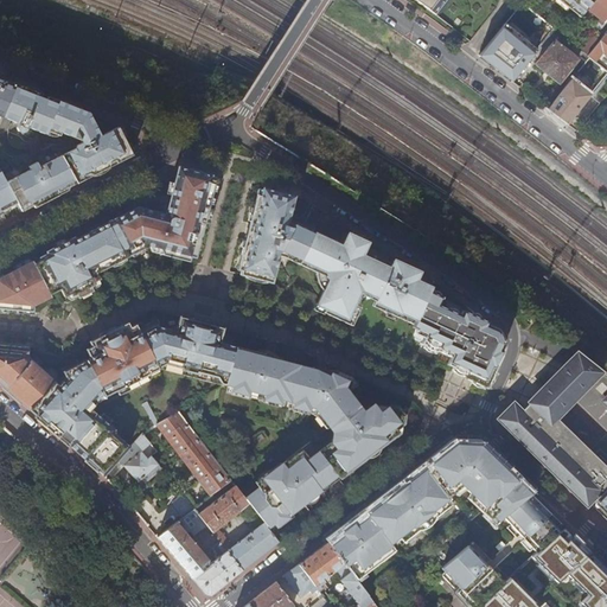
[(415,0),(432,12),(440,0),(415,0)]
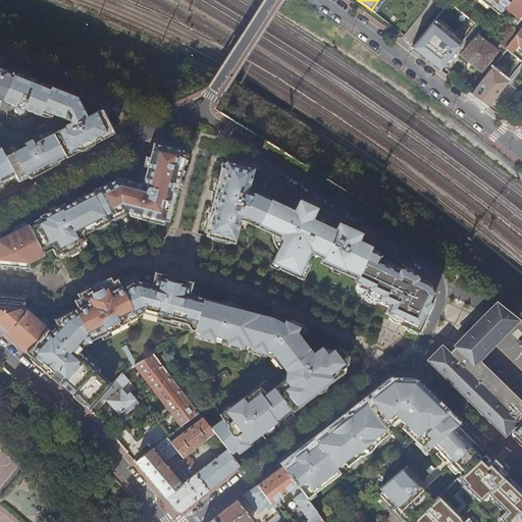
[(383,0),(378,0),(371,10),(374,12),(383,0)]
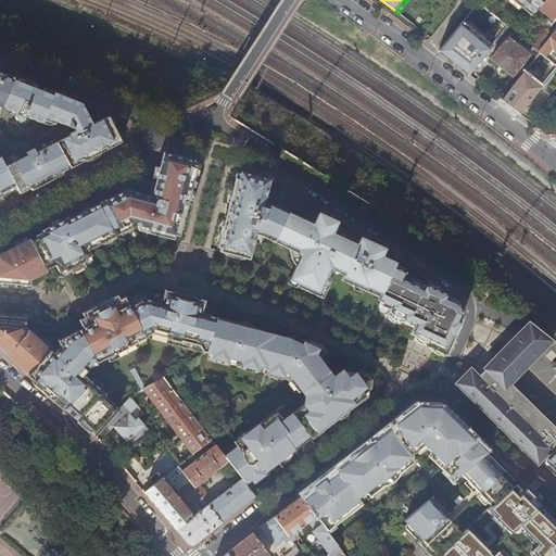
[(514,0),(532,15),(534,12),(519,0),(514,0)]
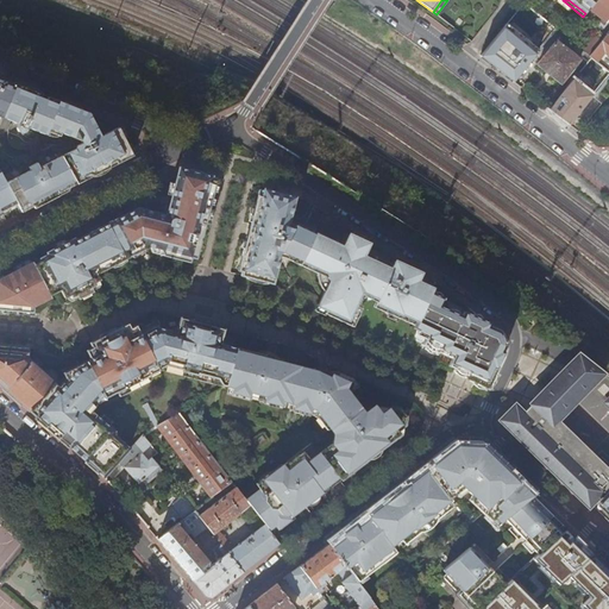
[(591,6),(596,0),(569,0),(585,13),(591,6)]
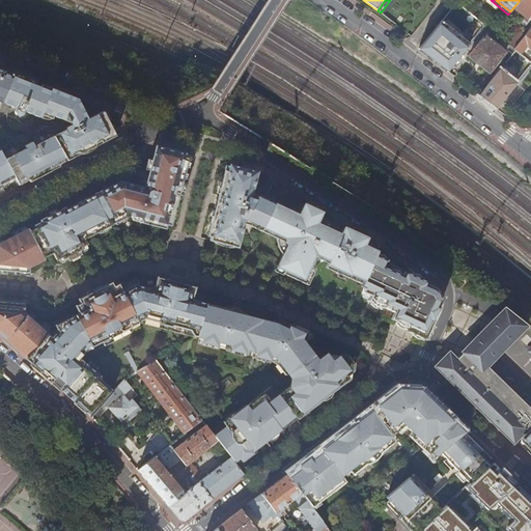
[(530,0),(520,0),(515,5),(522,10),(519,15),(527,21),(530,15),(530,0)]
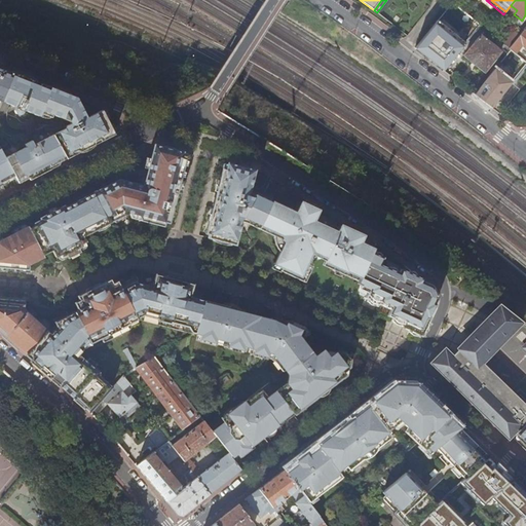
[(467,40),(440,16),(420,41),(448,64),(467,40)]
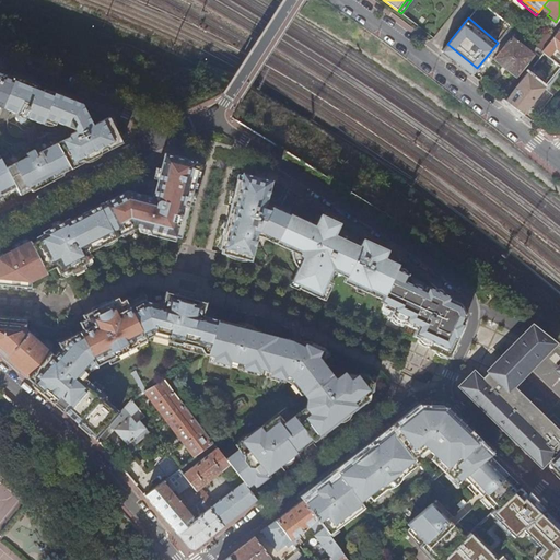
[(538,59),(544,53),(541,50),(533,44),(521,33),(512,26),(501,38),(506,42),(494,58),(515,76),(533,55),(538,59)]
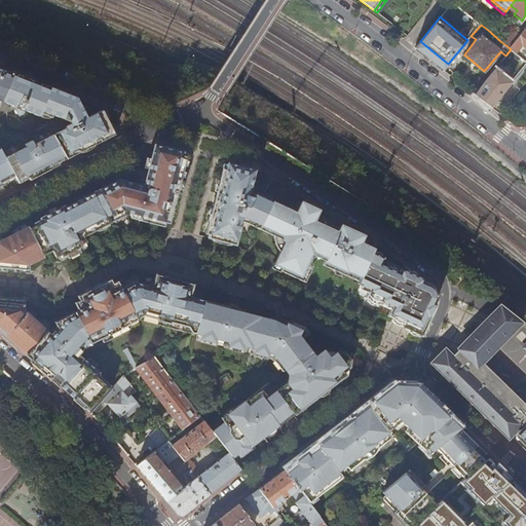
[(509,47),(519,35),(512,29),(500,41),(509,47)]
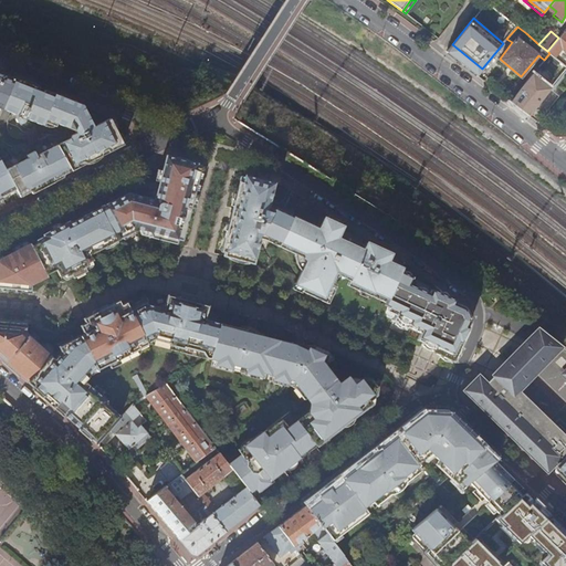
[(565,33),(564,31),(558,38),(547,51),(549,53),(565,66),(565,33)]
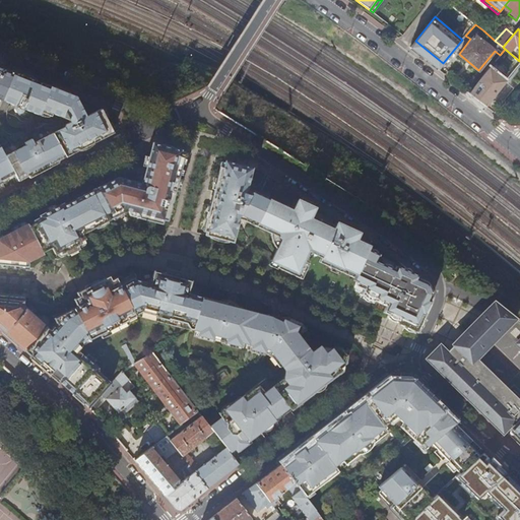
[(476,99),(485,105),(512,72),(519,62),(519,61),(505,49),(500,55),(468,91),(476,99)]
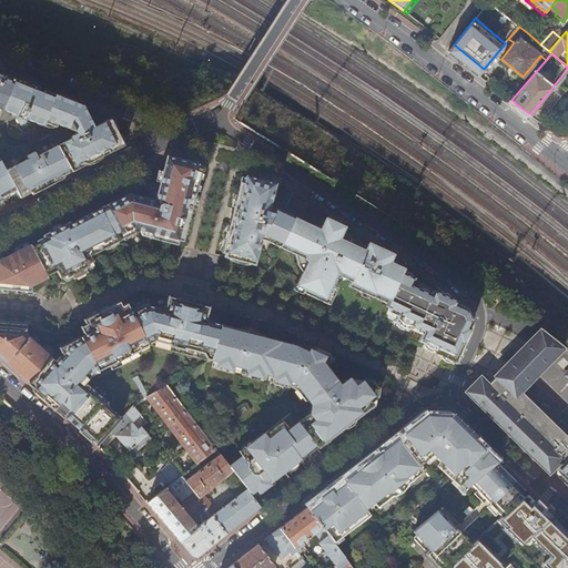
[(43,123),(52,127),(60,99),(27,85),(13,80),(2,104),(0,110),(13,115),(12,117),(16,118),(14,120),(16,123),(19,124),(22,123),(23,119),(42,127),(43,123)]
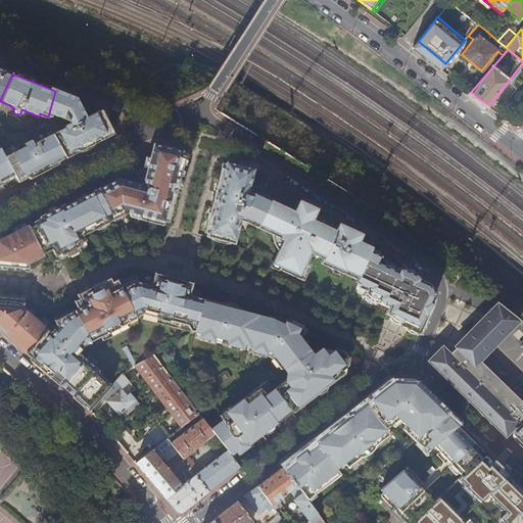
[(51,135),(62,154),(110,130),(100,110),(85,117),(75,98),(55,91),(48,116),(50,117),(51,115),(59,117),(64,129),(51,135)]
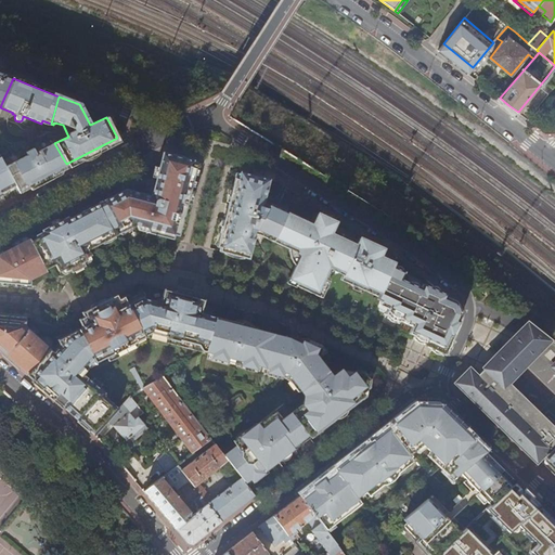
[(68,168),(92,156),(114,144),(119,142),(117,138),(66,164),(68,168)]
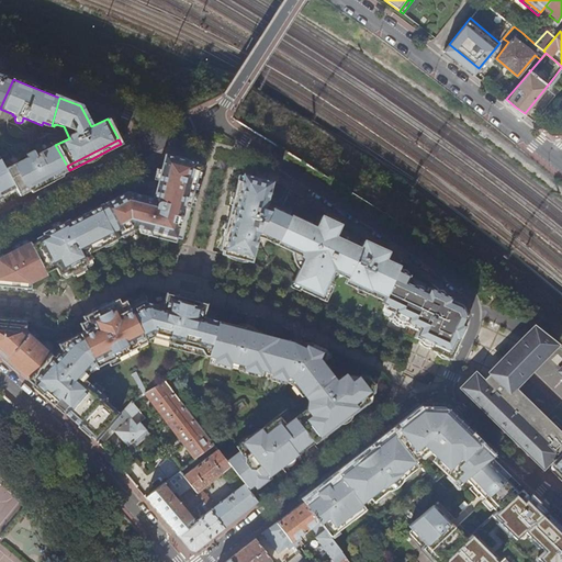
[(58,176),(69,170),(67,166),(55,145),(37,155),(38,157),(36,158),(34,154),(26,158),(4,169),(14,189),(19,197),(58,176)]
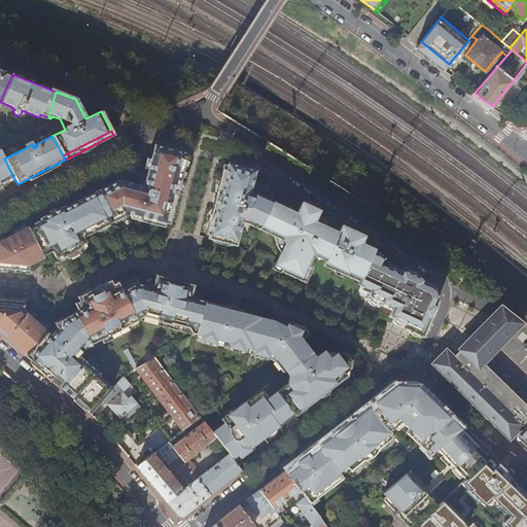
[(182,155),(183,152),(154,145),(152,151),(147,171),(143,186),(137,185),(118,180),(96,191),(95,190),(95,191),(110,222),(129,213),(139,216),(141,220),(148,222),(149,219),(154,220),(155,218),(163,220),(163,222),(164,222),(169,223),(172,210),(167,208),(170,195),(174,196),(176,197),(185,157),(182,155)]
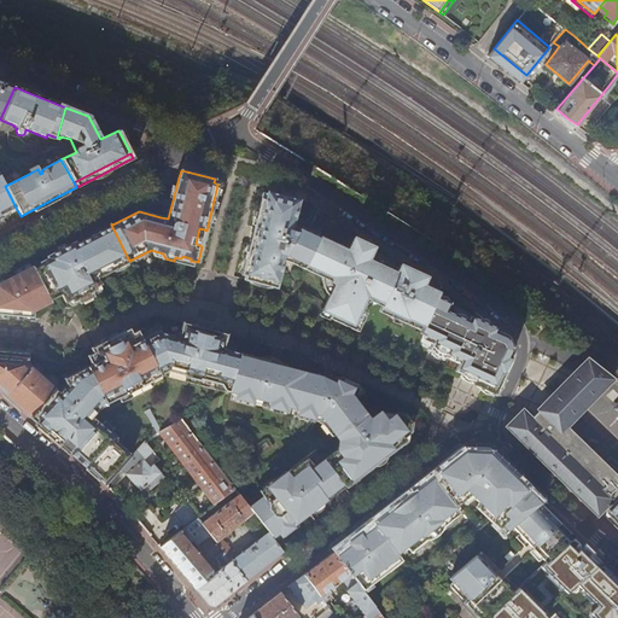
[(0,215),(16,208),(5,186),(1,178),(0,176),(0,215)]
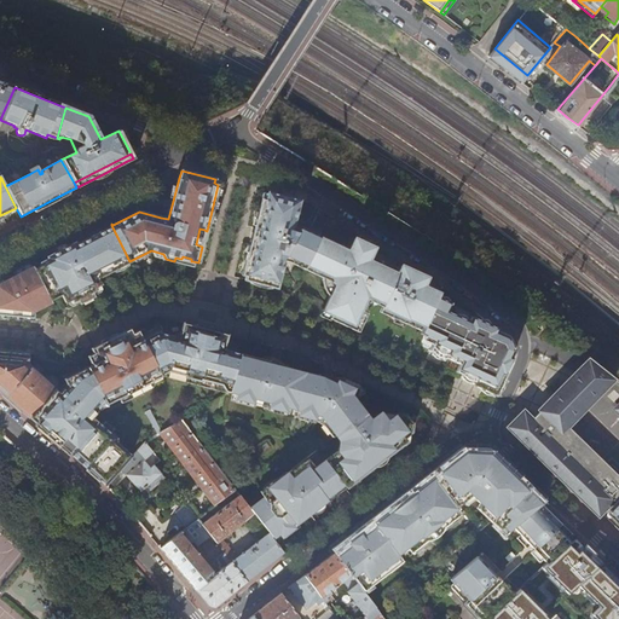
[(306,268),(320,237),(300,229),(293,227),(298,210),(300,201),(268,192),(267,195),(264,195),(244,273),(247,275),(247,279),(260,283),(278,287),(285,259),(295,262),(295,264),(306,268)]
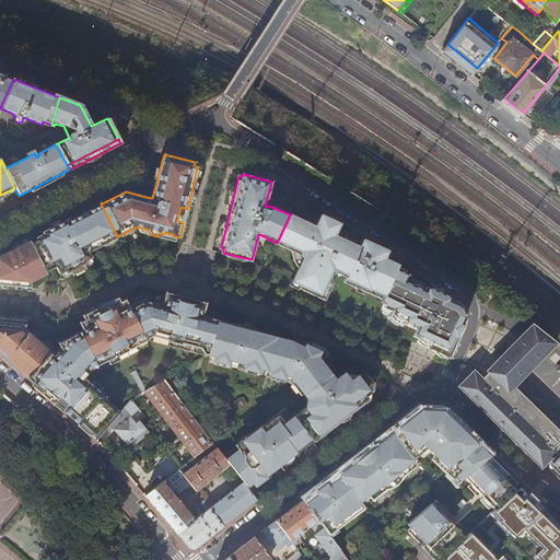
[(152,198),(156,182),(149,179),(147,188),(148,188),(146,197),(152,198)]
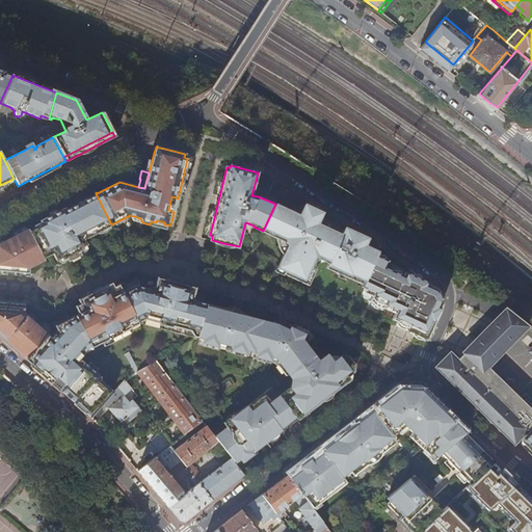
[(0,270),(27,273),(28,267),(44,259),(43,257),(52,251),(55,259),(60,257),(61,259),(65,257),(78,250),(81,248),(80,246),(85,244),(82,237),(84,236),(85,237),(111,224),(96,193),(94,193),(95,194),(82,202),(83,204),(78,206),(77,204),(64,211),(63,209),(56,213),(48,217),(41,221),(42,223),(34,227),(35,229),(30,232),(28,230),(16,237),(8,241),(3,243),(2,241),(0,242),(0,270)]
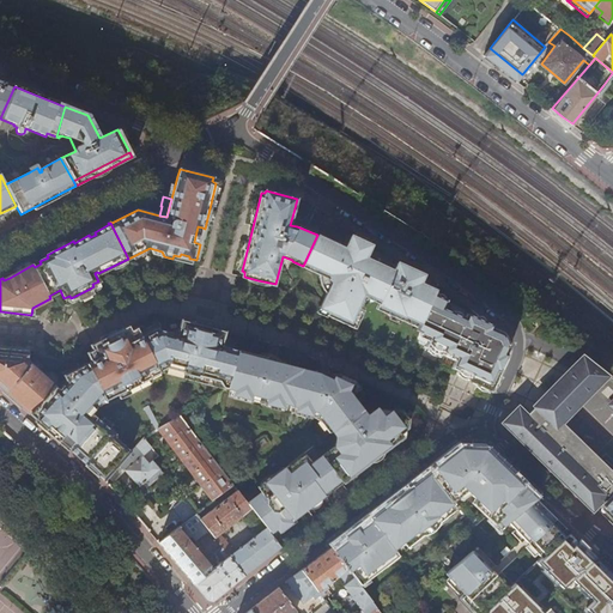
[(437,286),(420,278),(416,274),(417,271),(404,263),(402,267),(396,265),(394,269),(389,267),(392,261),(368,250),(370,243),(365,241),(362,242),(358,241),(357,237),(351,235),(346,248),(317,235),(303,266),(327,278),(331,287),(325,302),(321,308),(329,311),(328,316),(354,329),(364,310),(357,307),(359,301),(370,296),(380,301),(376,309),(418,328),(434,295),(437,286)]
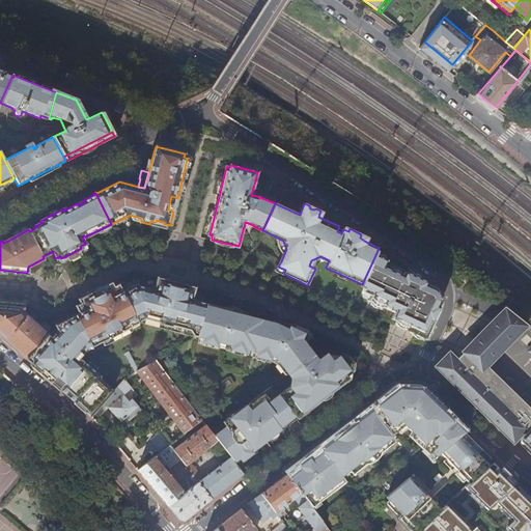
[(67,260),(80,254),(78,250),(65,256),(67,260)]
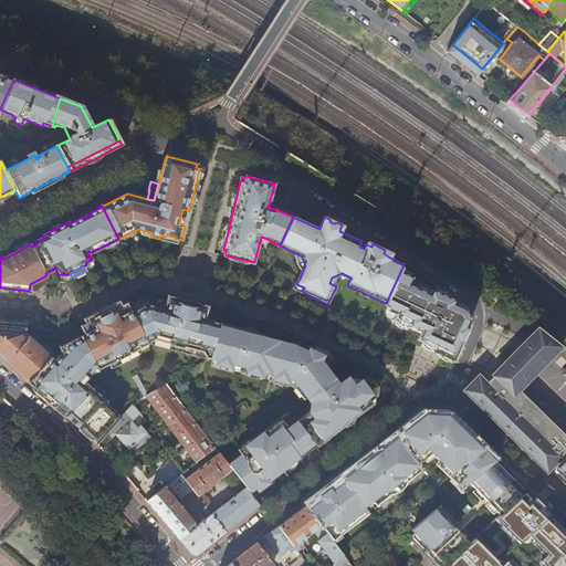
[(435,354),(452,362),(464,336),(462,335),(467,328),(464,327),(467,321),(467,320),(465,315),(462,308),(458,306),(459,304),(452,301),(453,300),(431,290),(429,295),(408,285),(411,278),(400,272),(386,303),(385,305),(396,311),(392,320),(419,333),(417,339),(432,347),(430,353),(435,354)]
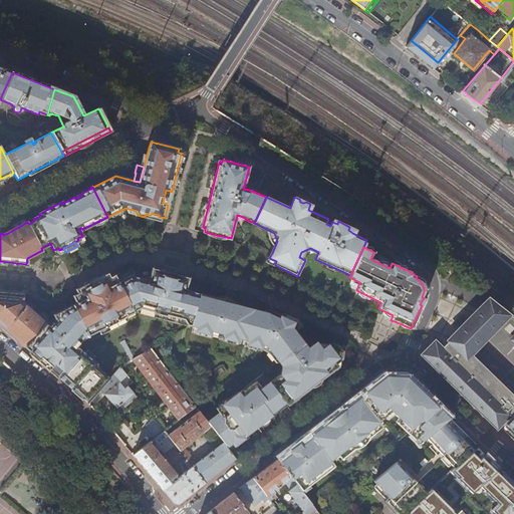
[(191,326),(199,293),(186,290),(189,278),(170,273),(153,269),(150,281),(134,278),(133,275),(119,282),(117,283),(131,308),(132,312),(141,307),(148,309),(147,311),(174,318),(174,317),(184,319),(189,325),(191,326)]
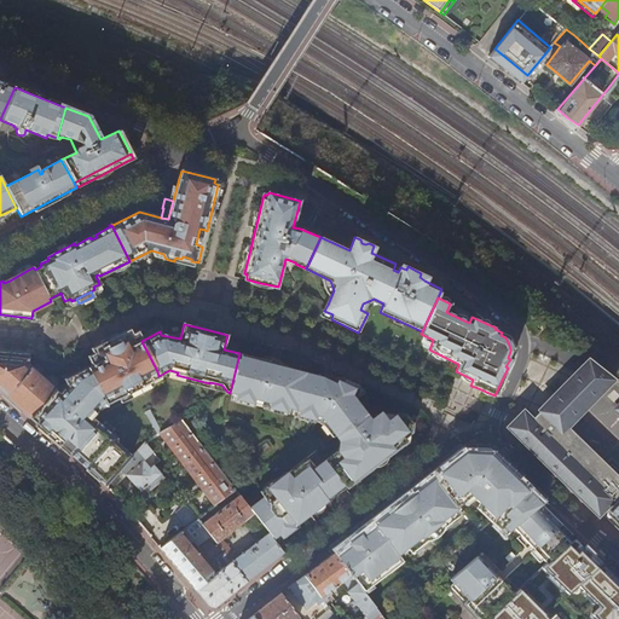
[(93,365),(86,369),(109,397),(115,393),(122,389),(125,395),(148,383),(148,382),(145,377),(157,371),(142,341),(138,342),(133,335),(131,329),(110,340),(92,348),(96,354),(99,363),(93,365)]
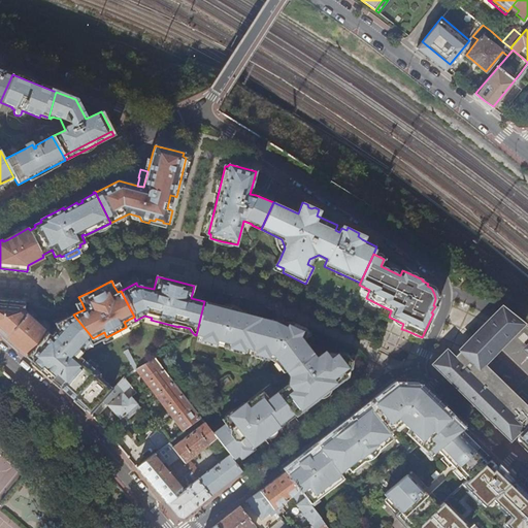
[(0,300),(0,333),(27,357),(48,332),(25,311),(25,302),(0,300)]
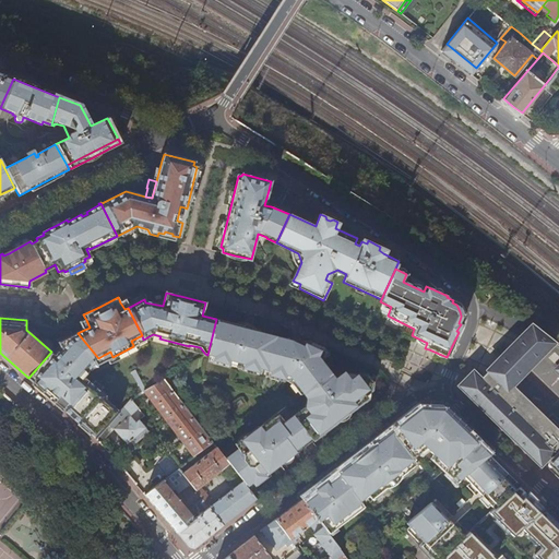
[(225,460),(245,485),(251,480),(253,484),(258,479),(263,476),(260,473),(263,470),(266,474),(294,453),(290,450),(313,432),(314,433),(323,427),(330,421),(332,424),(364,400),(361,396),(369,390),(371,383),(366,376),(359,375),(349,382),(343,375),(337,378),(331,378),(319,361),(323,352),(301,342),(288,339),(287,341),(258,331),(259,330),(252,329),(216,319),(207,355),(210,353),(215,355),(214,358),(227,361),(228,357),(246,361),(245,366),(257,369),(258,367),(272,370),(271,372),(283,376),(284,372),(290,375),(305,393),(306,407),(284,424),(280,427),(272,417),(235,445),(238,450),(225,460)]
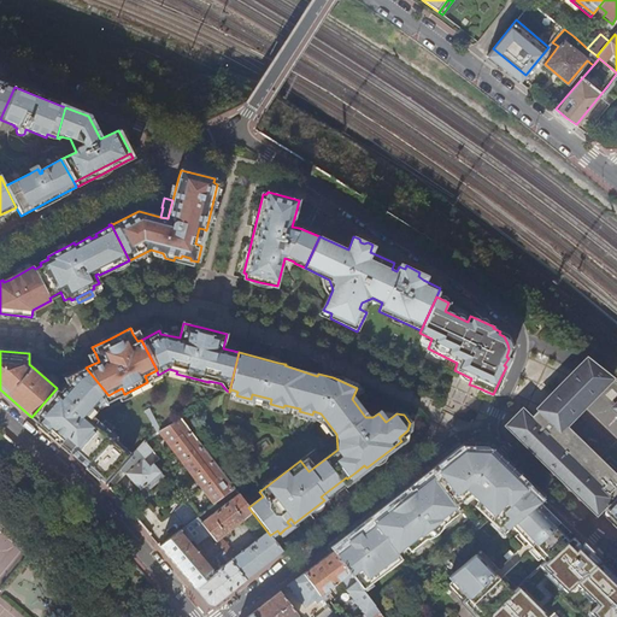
[(562,428),(569,421),(570,422),(585,407),(583,406),(603,387),(611,378),(586,358),(579,365),(548,395),(535,410),(536,411),(529,418),(523,412),(505,429),(529,453),(554,479),(595,518),(604,510),(616,494),(616,482),(597,462),(589,456),(582,448),(565,432),(562,428)]
